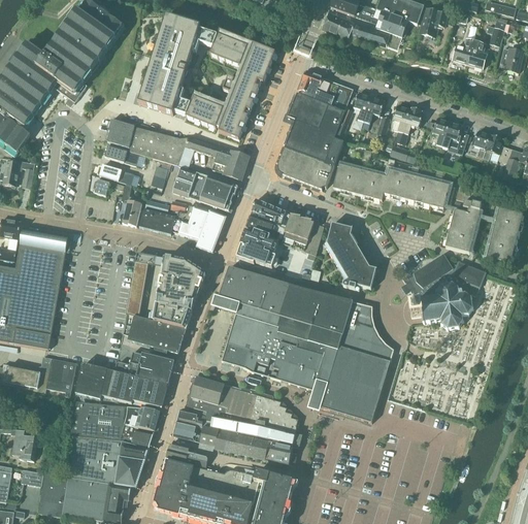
[(83,80),(123,23),(108,12),(90,0),(87,0),(46,55),(29,42),(0,83),(0,135),(20,150),(31,134),(24,128),(54,86),(75,100),(88,84),(83,80)]
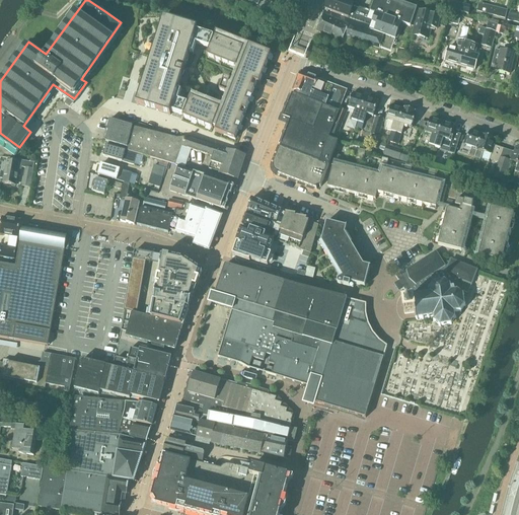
[(328,0),(326,6),(327,6),(350,14),(354,1),(351,0),(328,0)]
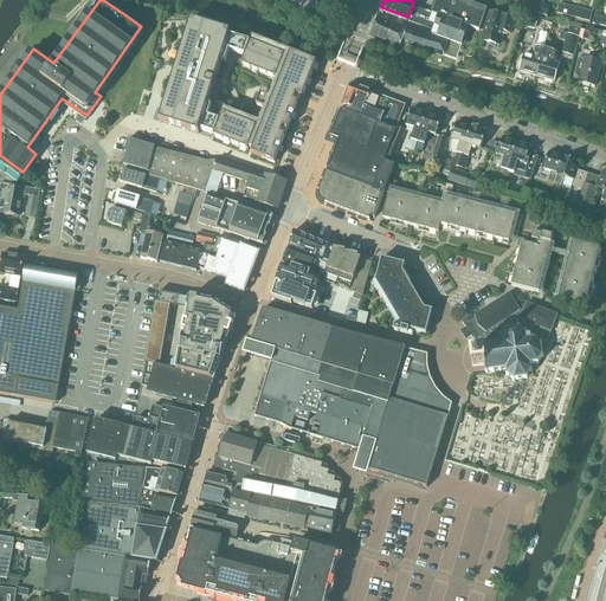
[(437,32),(445,36),(449,37),(462,41),(469,23),(478,26),(487,5),(472,0),(437,0),(432,10),(438,12),(432,28),(438,31),(437,32)]
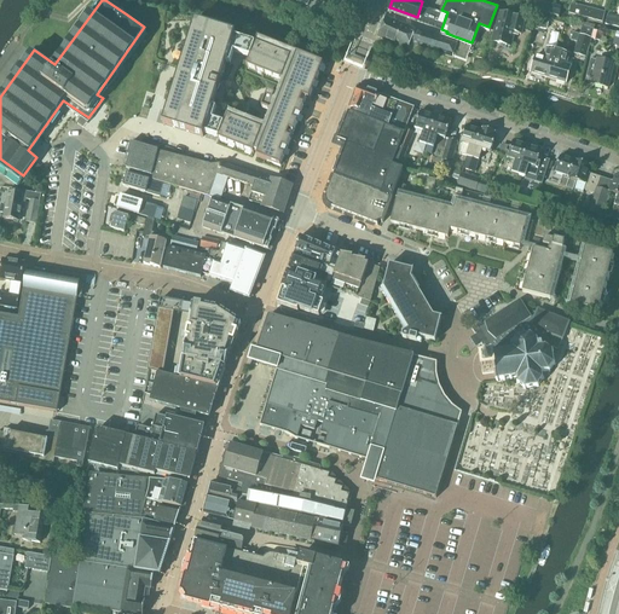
[(542,11),(561,15),(563,5),(544,0),(542,11)]
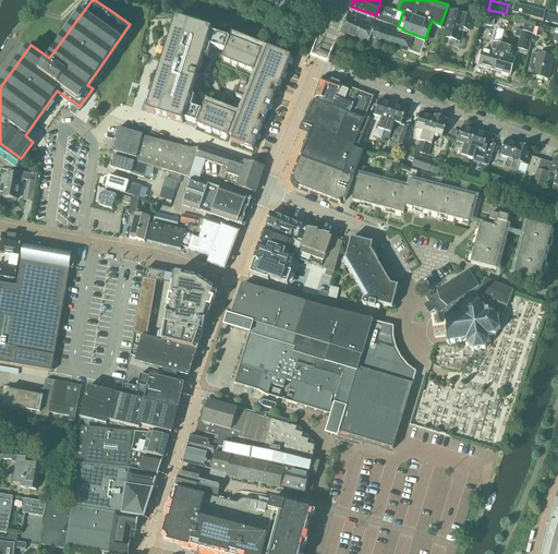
[(513,11),(544,17),(546,8),(516,1),(513,11)]
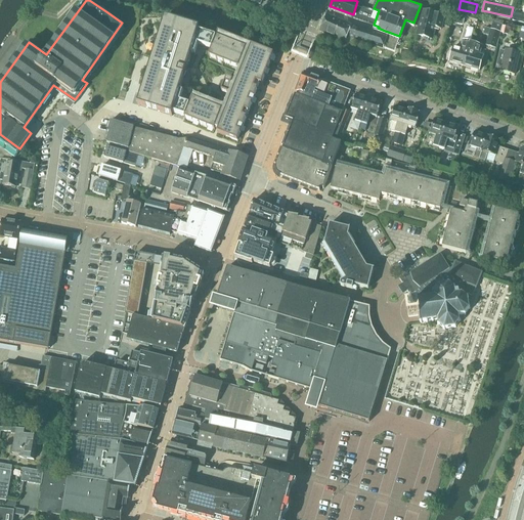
[(423,7),(421,13),(417,32),(432,36),(435,24),(441,26),(444,13),(423,7)]
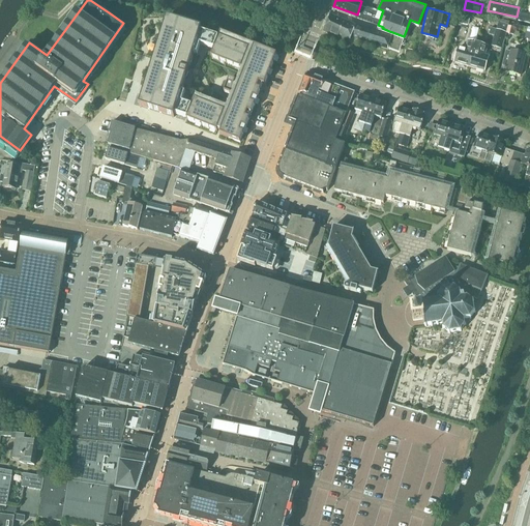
[(520,18),(529,20),(529,11),(522,9),(520,18)]
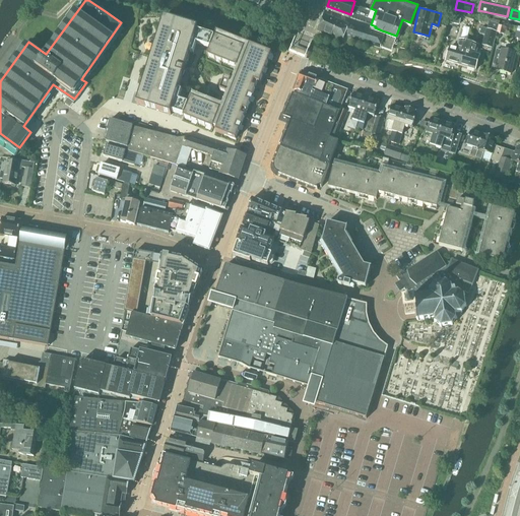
[(349,21),(324,11),(318,27),(345,39),(347,34),(352,36),(356,22),(349,20),(349,21)]
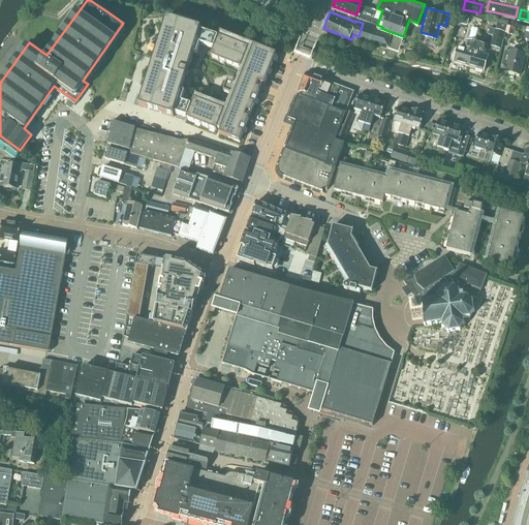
[(154,56),(138,102),(174,114),(186,74),(201,26),(166,14),(154,56)]
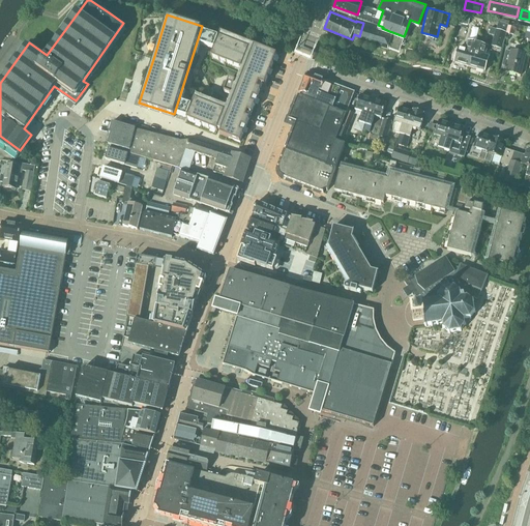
[(506,30),(506,29),(508,23),(508,21),(499,18),(496,26),(491,24),(489,31),(495,33),(492,42),(501,45),(506,30)]
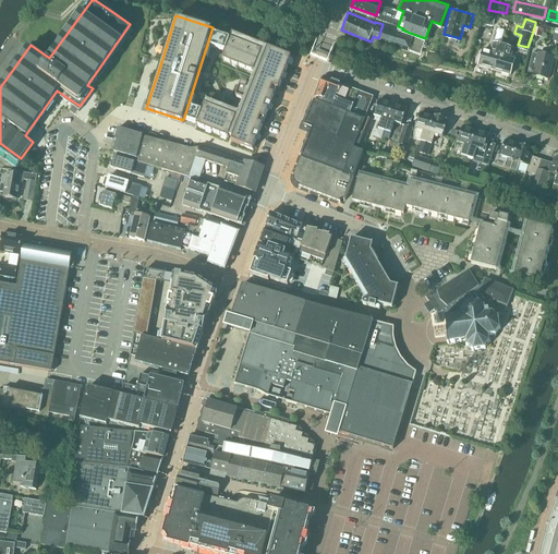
[(383,24),(378,38),(408,48),(413,34),(410,33),(383,24)]
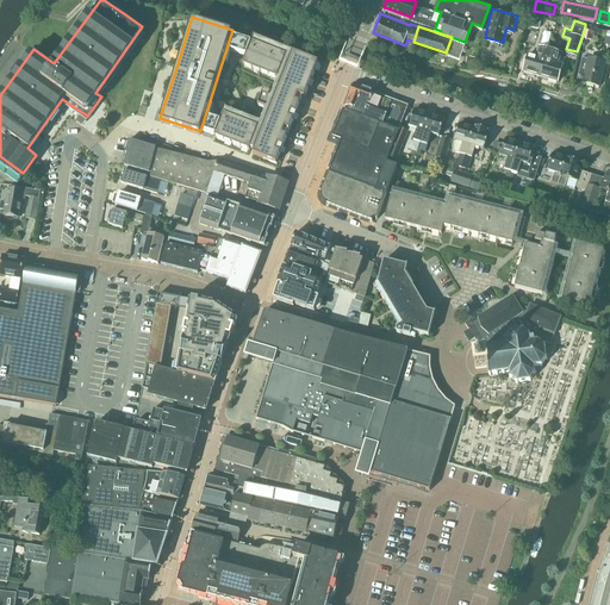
[(585,26),(583,33),(583,35),(593,37),(596,30),(585,26)]
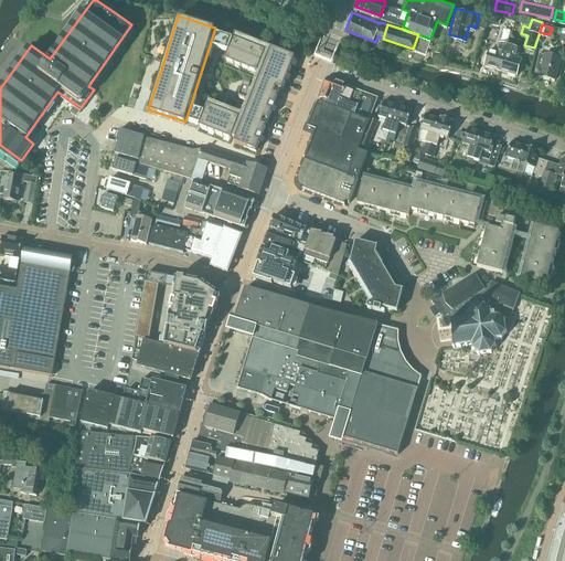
[(234,35),(225,57),(235,61),(236,57),(242,60),(241,63),(251,67),(252,63),(257,65),(256,70),(257,71),(266,49),(234,35)]
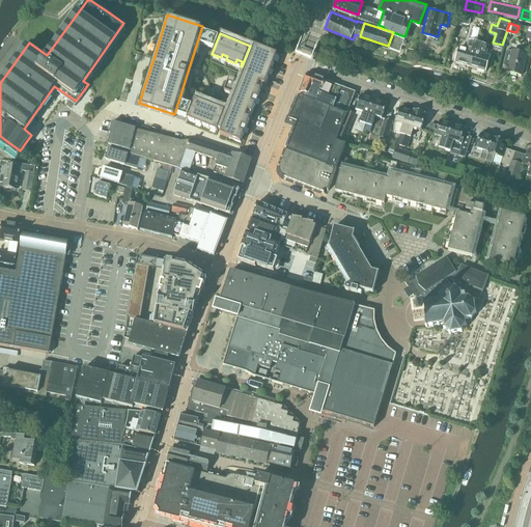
[(470,63),(477,39),(469,37),(466,46),(460,44),(455,58),(470,63)]
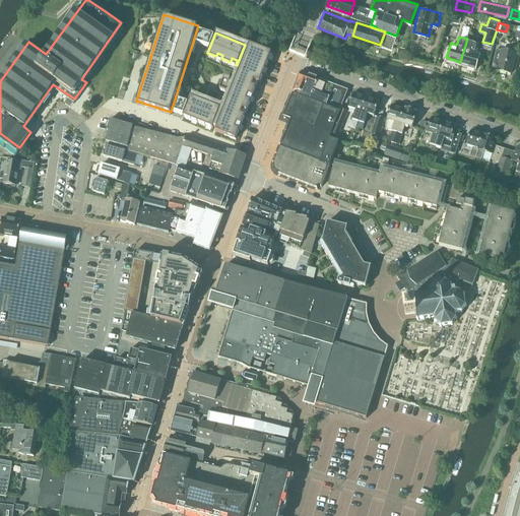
[(467,39),(460,62),(475,66),(479,52),(475,51),(478,42),(467,39)]
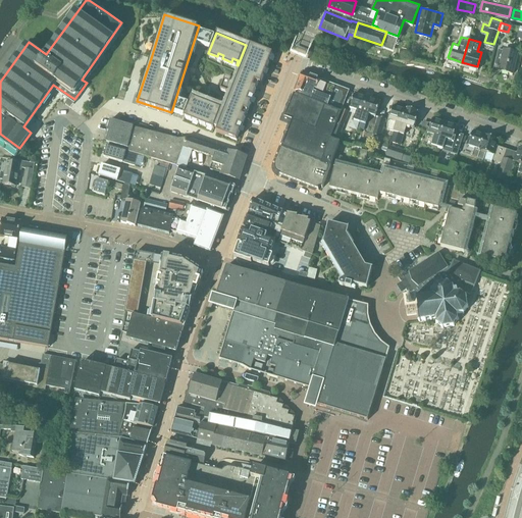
[(237,76),(216,128),(237,137),(240,127),(237,126),(239,121),(242,122),(246,113),(242,112),(244,107),(248,108),(251,99),(247,98),(249,93),(253,94),(257,85),(253,84),(255,79),(261,81),(264,71),(260,70),(262,64),(266,66),(270,57),(266,56),(269,49),(251,42),(239,71),(242,73),(240,79),(237,76)]
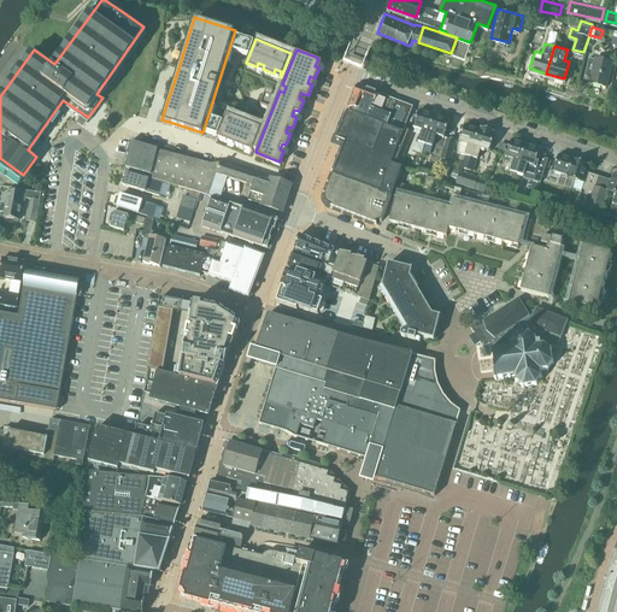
[(606,83),(611,58),(595,54),(595,56),(589,54),(586,71),(591,75),(591,80),(606,83)]
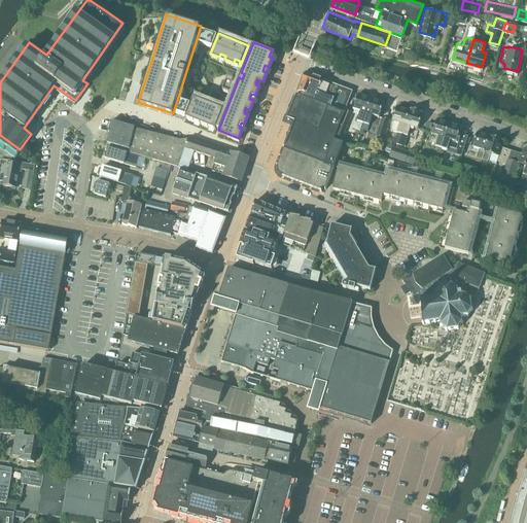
[(306,70),(299,88),(309,92),(308,96),(344,110),(352,89),(321,76),(322,75),(316,73),(316,74),(306,70)]
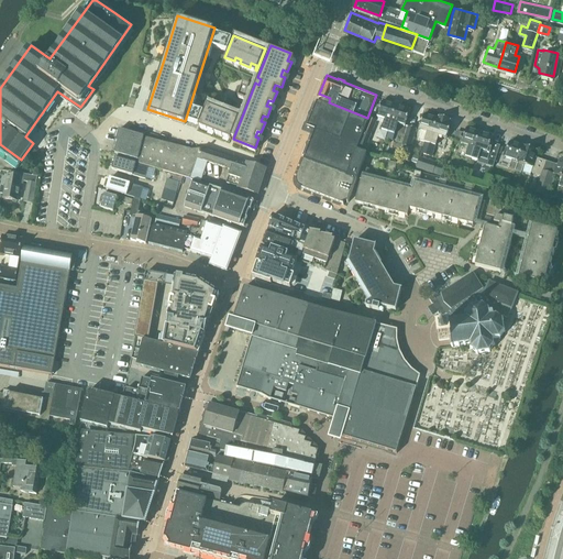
[(244,80),(239,95),(245,98),(251,84),(244,80)]
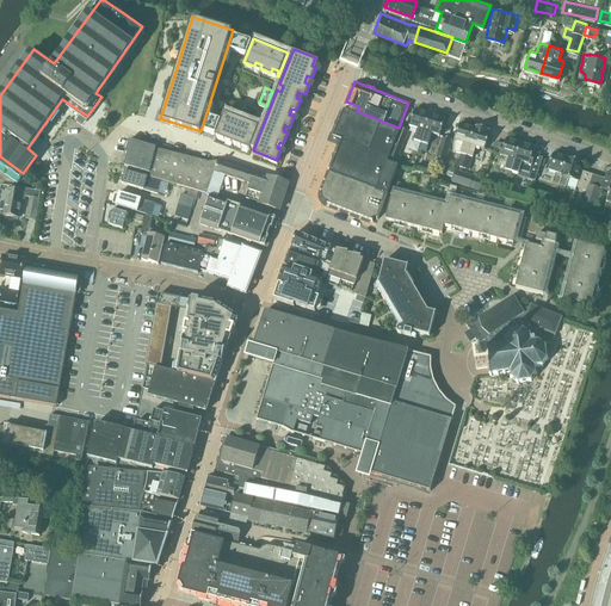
[(424,131),(430,111),(426,110),(427,107),(419,105),(418,107),(415,106),(409,124),(418,127),(414,137),(421,140),(424,131)]
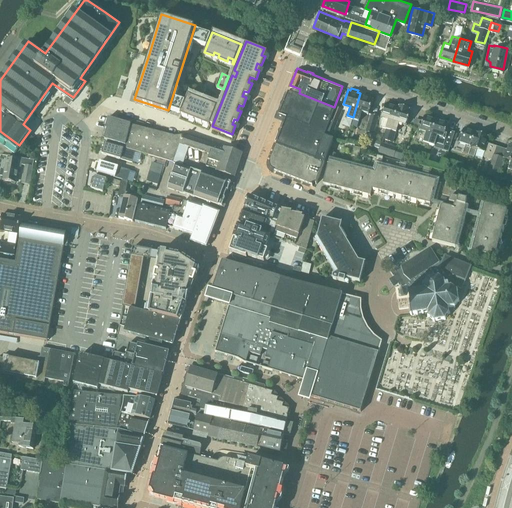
[(267,165),(315,184),(334,137),(325,134),(335,108),(334,107),(299,93),(289,89),(279,112),(287,115),(267,165)]
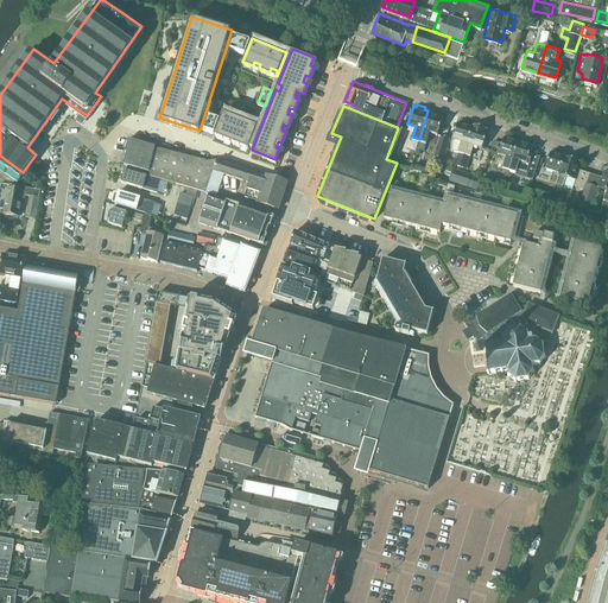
[(223,109),(214,133),(225,138),(227,133),(233,135),(230,140),(241,144),(242,139),(249,141),(247,146),(249,147),(258,124),(223,109)]
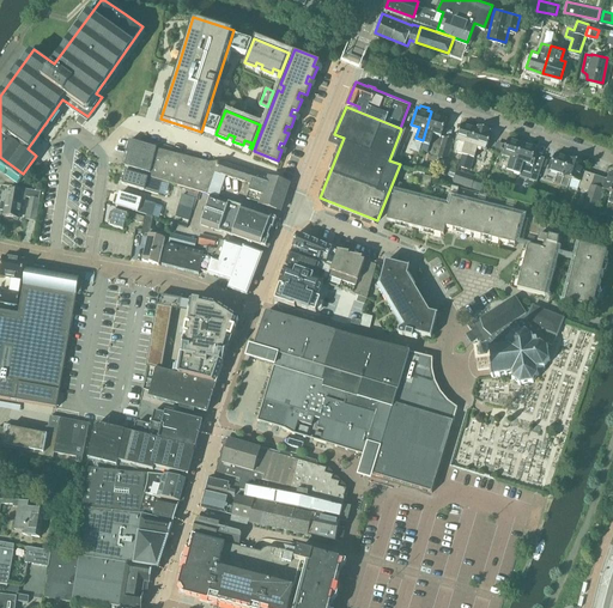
[(428,150),(430,143),(438,145),(447,116),(444,115),(445,114),(437,111),(437,113),(431,111),(425,132),(423,140),(424,140),(422,147),(428,150)]
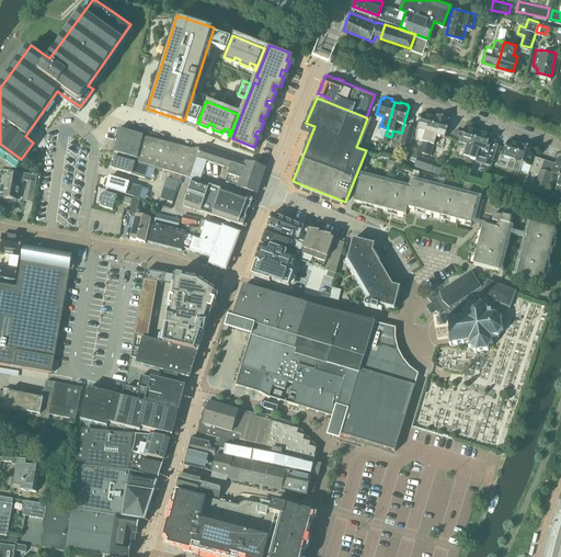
[(428,140),(436,114),(423,111),(421,117),(420,117),(415,132),(416,136),(423,138),(428,140)]
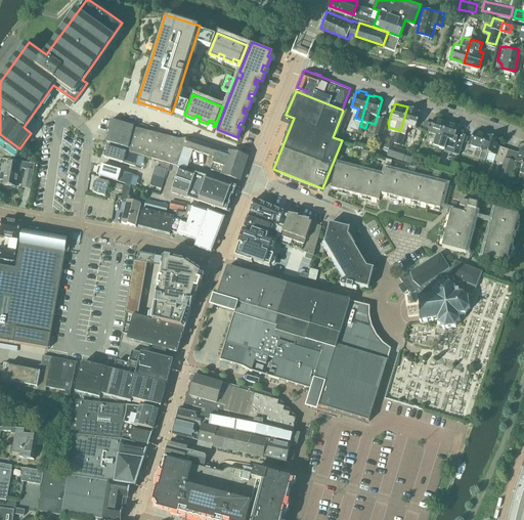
[(407,106),(400,131),(405,133),(408,123),(416,126),(421,112),(420,111),(420,109),(408,105),(407,106)]
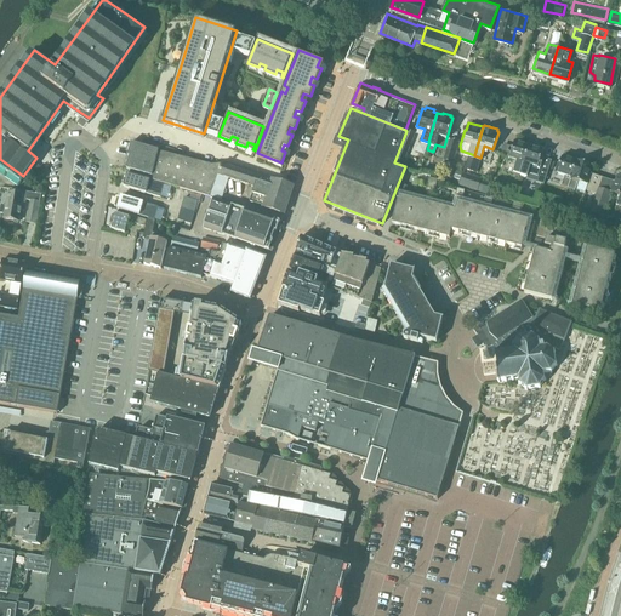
[(408,127),(394,161),(402,165),(415,130),(408,127)]
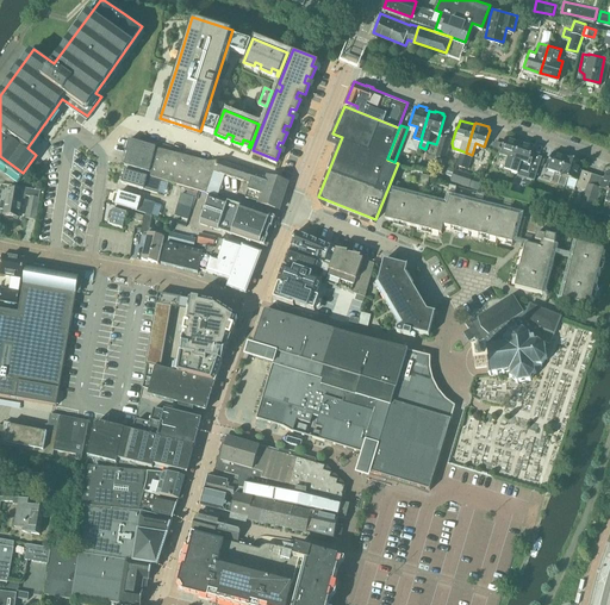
[(444,156),(452,136),(442,133),(436,154),(444,156)]
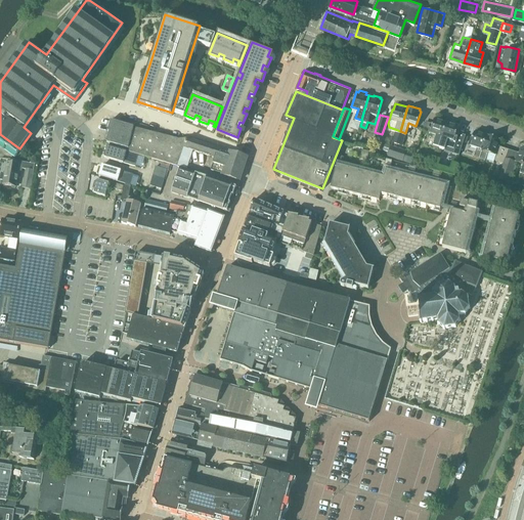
[(423,126),(428,128),(427,130),(436,133),(433,142),(438,144),(446,119),(434,116),(432,122),(425,120),(423,126)]
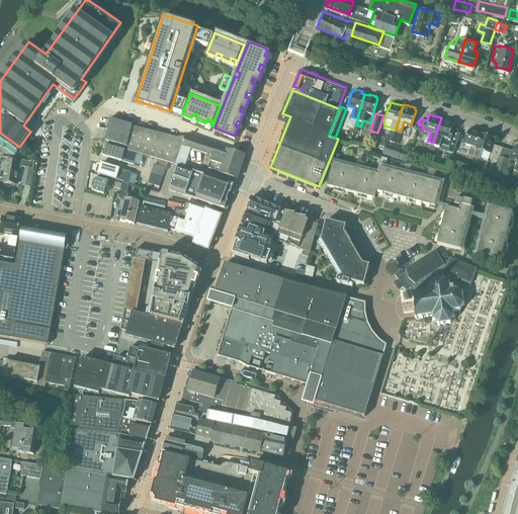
[(133,122),(134,118),(123,115),(123,116),(124,116),(123,119),(109,115),(106,126),(108,126),(105,137),(109,139),(108,142),(106,142),(105,144),(103,144),(102,150),(104,150),(103,152),(134,161),(137,151),(125,147),(126,146),(133,122)]
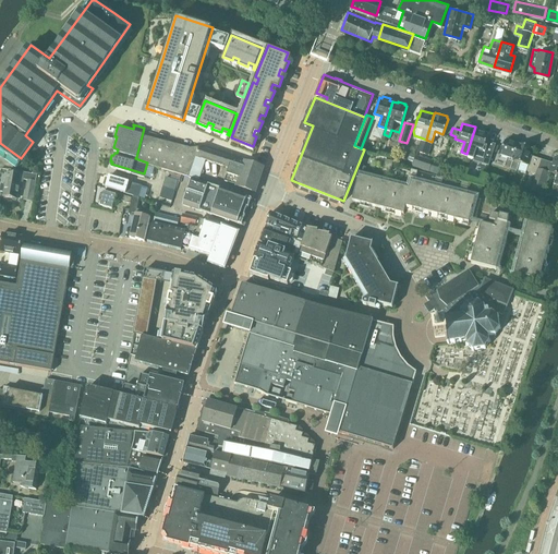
[(489,158),(495,141),(486,137),(488,131),(475,127),(466,154),(473,156),(488,160),(489,158)]
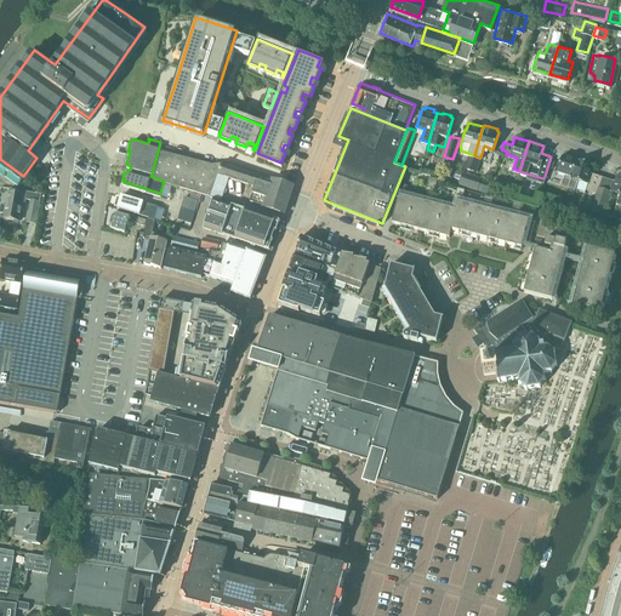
[(284,210),(294,183),(223,159),(212,160),(159,147),(152,175),(211,193),(218,171),(256,183),(251,198),(265,201),(265,204),(284,210)]
